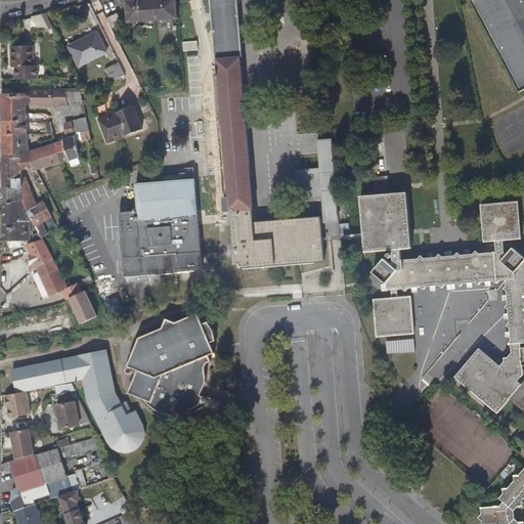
[(128,23),(177,18),(175,0),(139,0),(126,1),(128,23)]
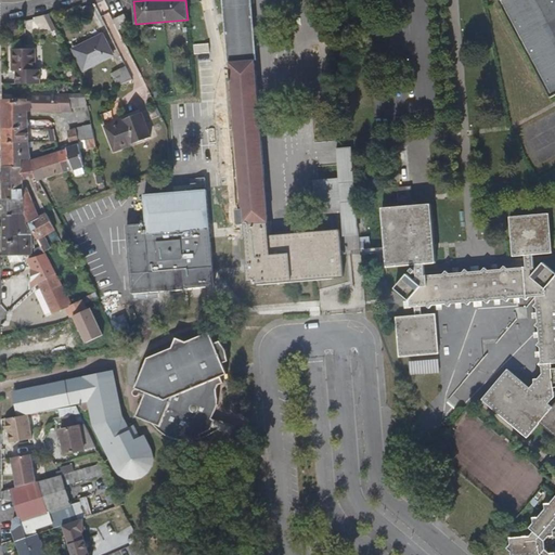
[(250,0),(223,0),(236,145),(243,224),(244,224),(247,265),(246,266),(248,282),(257,281),(257,284),(344,278),(339,231),(269,236),(268,222),(269,222),(250,0)]
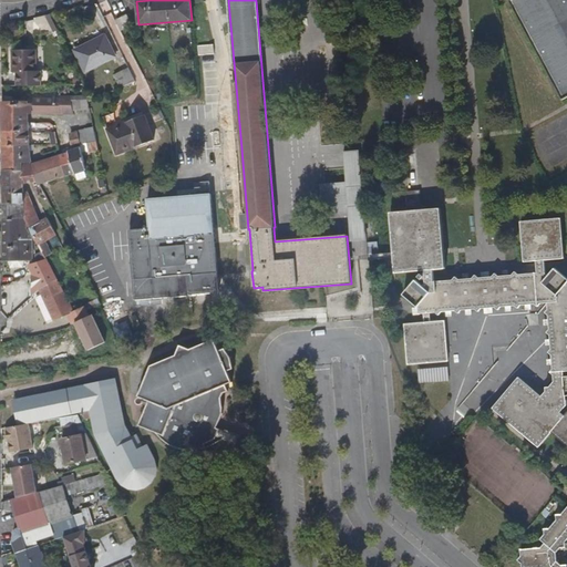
[(563,100),(566,98),(566,0),(511,0),(509,1),(563,100)]
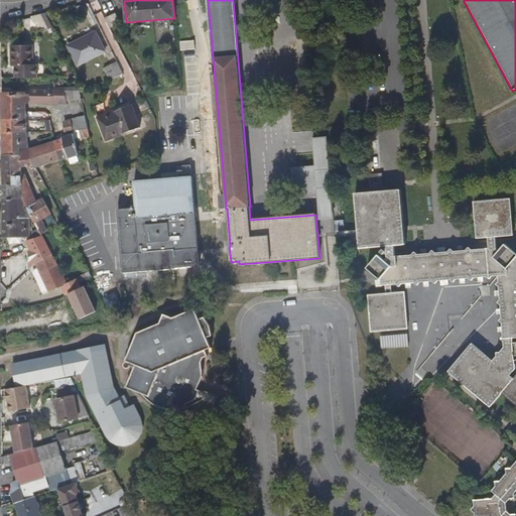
[(116,14),(106,18),(111,28),(120,23),(116,14)]
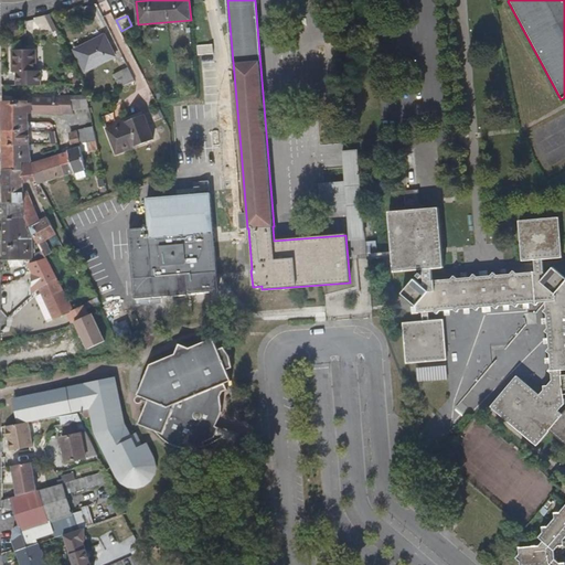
[(116,57),(105,34),(74,50),(85,72),(116,57)]
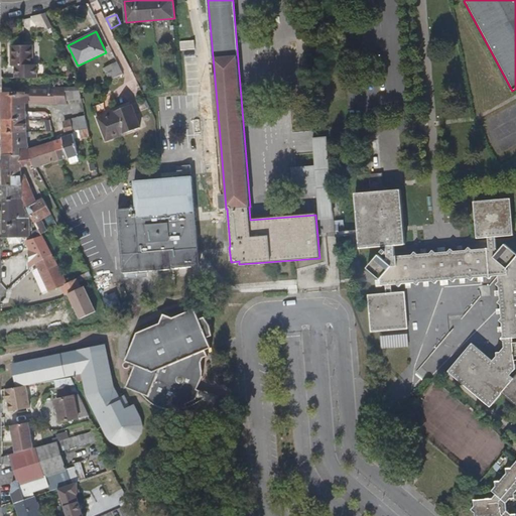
[(33,66),(33,46),(11,46),(11,67),(15,67),(15,78),(37,78),(37,66),(33,66)]
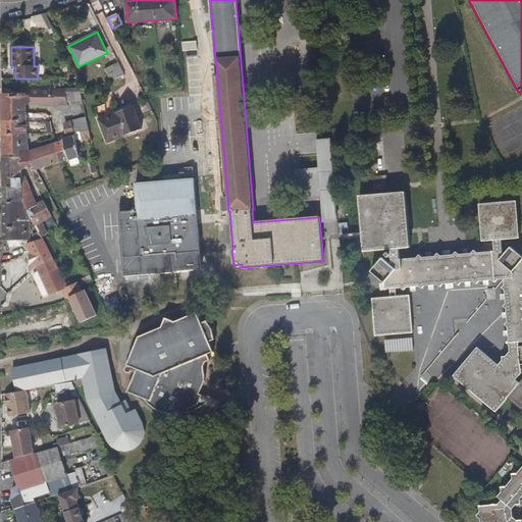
[(124,75),(118,62),(105,69),(111,81),(124,75)]
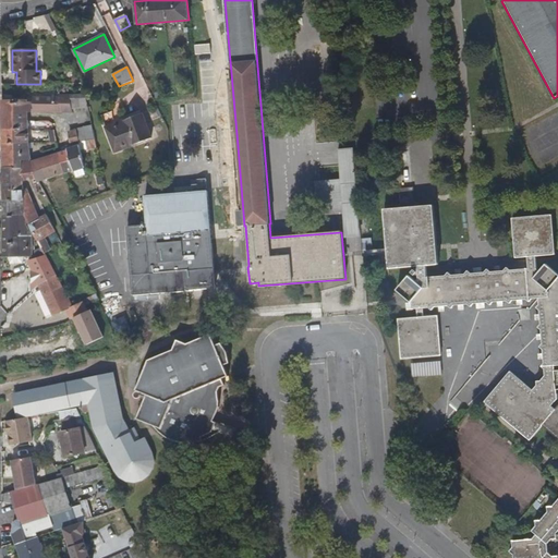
[(27,101),(2,101),(3,167),(23,167),(23,162),(31,161),(29,113),(34,112),(73,112),(72,108),(81,108),(81,107),(79,94),(70,94),(59,94),(59,97),(32,97),(32,101),(27,101)]
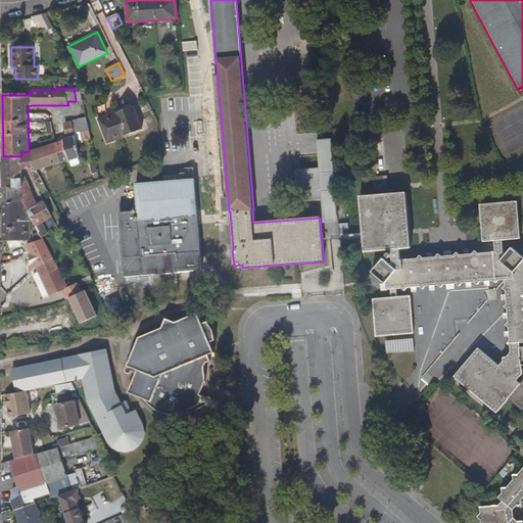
[(83,93),(81,88),(74,88),(76,100),(84,99),(83,93)]
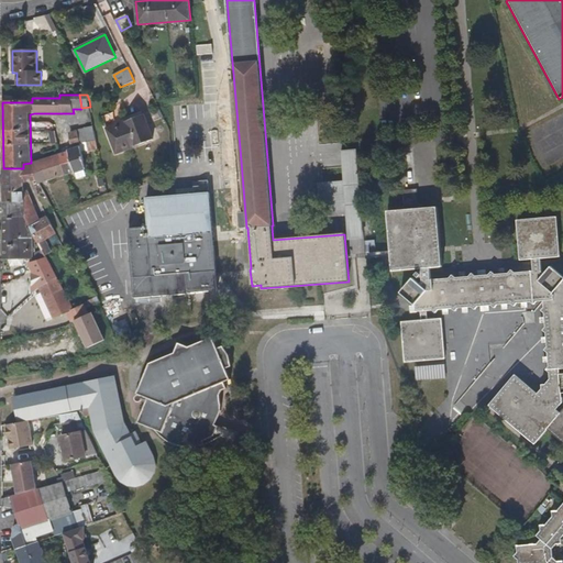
[(117,154),(154,139),(144,114),(107,130),(117,154)]
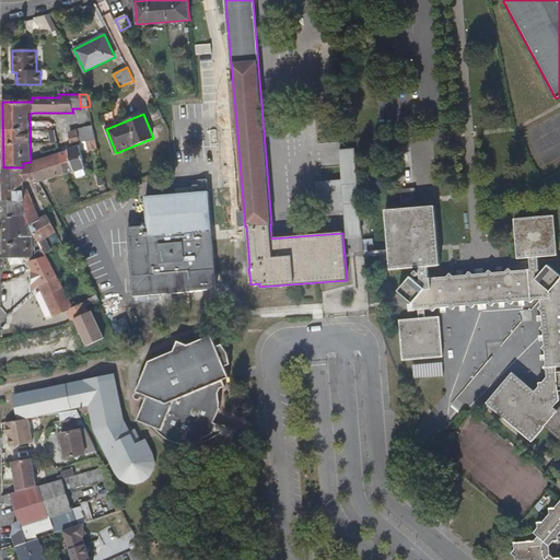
[(80,142),(96,139),(93,126),(78,129),(80,142)]
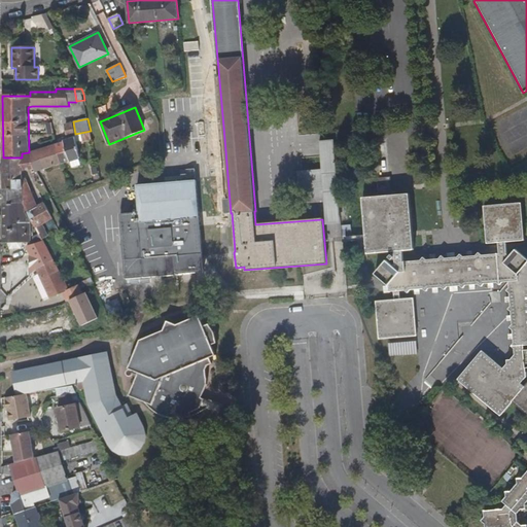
[(67,136),(75,134),(73,121),(65,124),(67,136)]
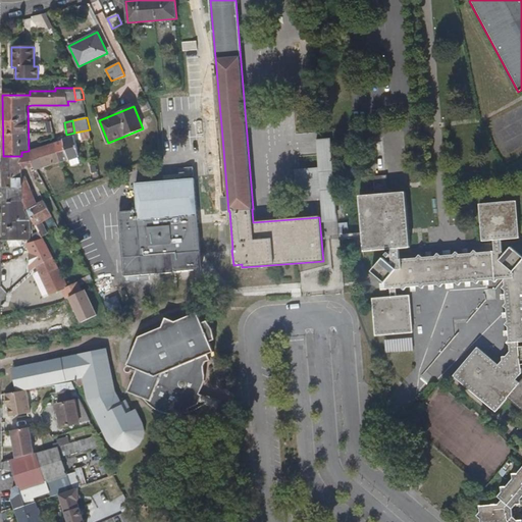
[(36,170),(37,170),(80,157),(75,137),(30,151),(35,168),(36,170)]
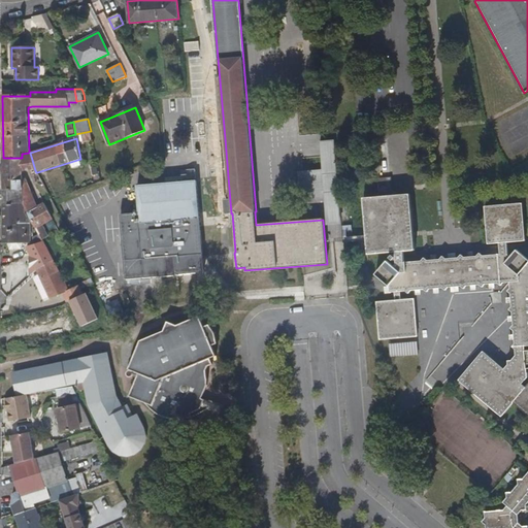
[(339,222),(335,138),(319,138),(320,167),(297,169),(298,198),(322,196),(324,222),(339,222)]
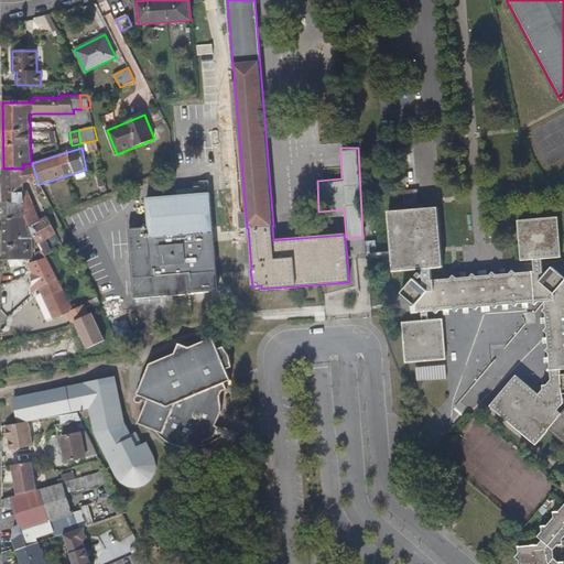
[(420,205),(414,149),(401,149),(405,206),(420,205)]
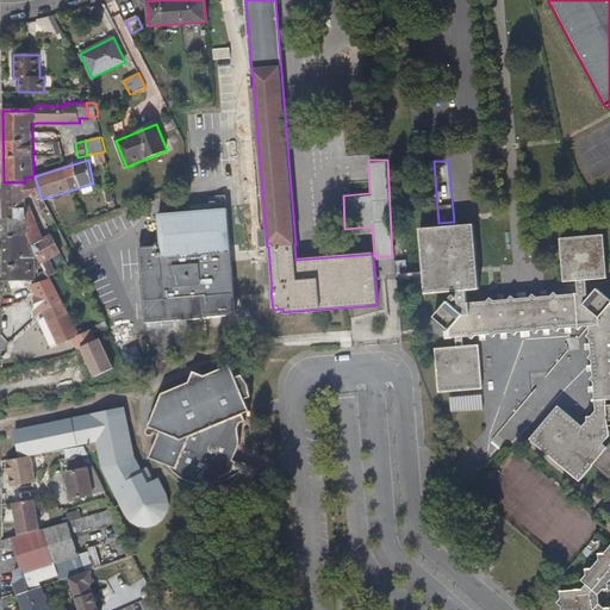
[(25,182),(4,182),(4,218),(27,218),(27,206),(27,198),(41,197),(35,176),(33,176),(25,178),(25,182)]
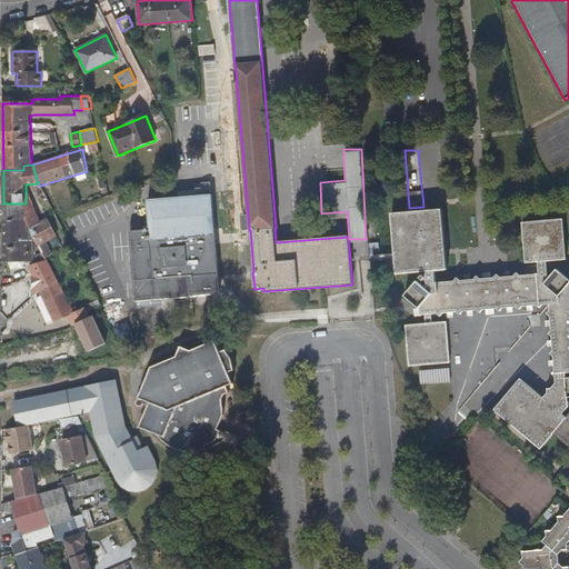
[(26,192),(26,203),(26,220),(38,241),(47,258),(53,255),(47,242),(58,237),(48,217),(41,220),(29,192),(26,192)]
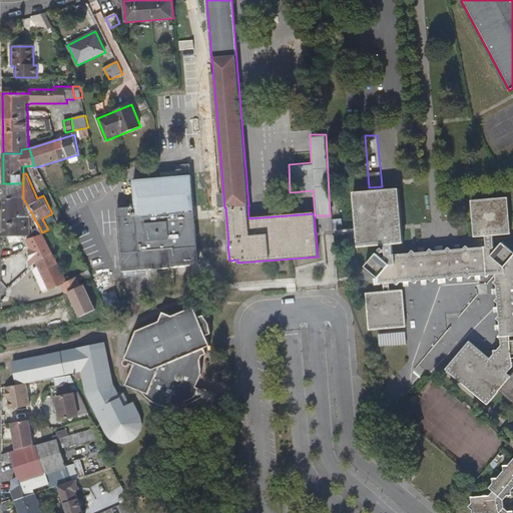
[(191,175),(180,176),(132,180),(135,206),(128,206),(128,204),(131,204),(130,190),(116,191),(117,205),(121,205),(121,207),(117,208),(122,272),(173,267),(198,265),(197,246),(194,210),(191,175)]
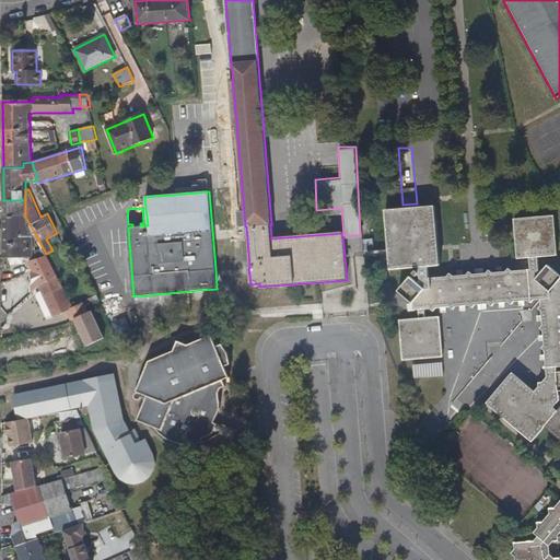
[(25,200),(3,200),(3,218),(25,217),(25,200)]
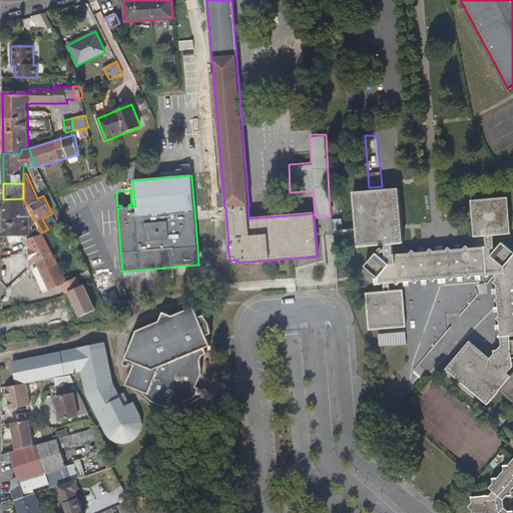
[(512,374),(511,376),(507,373),(512,366),(512,358),(512,357),(512,340),(511,341),(510,337),(512,336),(512,251),(502,242),(499,246),(497,249),(494,246),(493,235),(495,235),(511,233),(510,223),(507,197),(488,199),(471,200),(474,236),(485,236),(486,246),(469,248),(466,245),(464,248),(451,249),(449,247),(446,250),(433,251),(430,248),(428,252),(416,253),(413,249),(409,253),(393,254),(392,243),(402,242),(398,189),(354,192),(358,246),(385,244),(385,257),(383,259),(376,253),(365,267),(379,278),(380,284),(384,284),(384,292),(366,294),(369,330),(405,327),(403,291),(390,292),(389,283),(394,283),(397,285),(399,283),(412,281),(415,283),(417,281),(430,280),(433,282),(435,279),(448,278),(451,280),(454,278),(467,277),(469,279),(471,277),(484,275),(487,278),(489,275),(496,274),(495,280),(493,283),(496,285),(497,298),(495,300),(498,303),(499,316),(497,319),(499,321),(500,334),(498,337),(500,339),(501,345),(496,351),(493,351),(494,354),(490,358),(470,342),(446,369),(488,404),(499,391),(512,403),(512,374)]
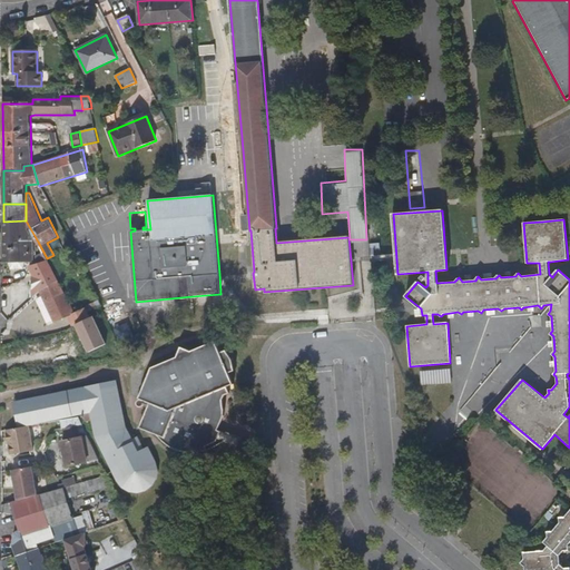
[(26,220),(3,222),(5,251),(19,249),(19,243),(38,242),(26,220)]
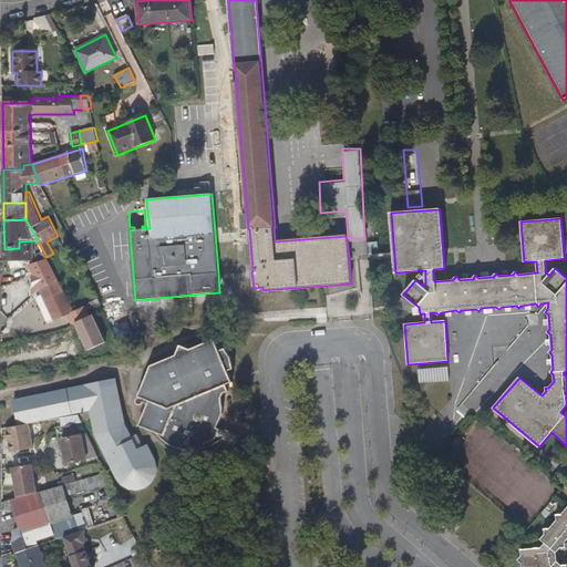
[(19,248),(4,249),(4,261),(33,260),(34,250),(39,261),(47,257),(38,240),(19,241),(19,248)]
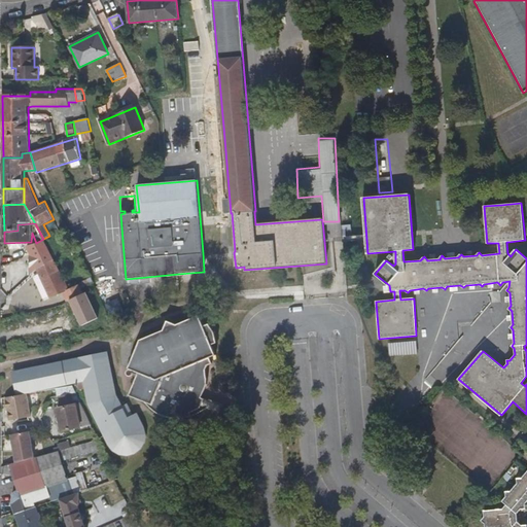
[(55,260),(43,239),(36,243),(27,247),(38,270),(55,260)]
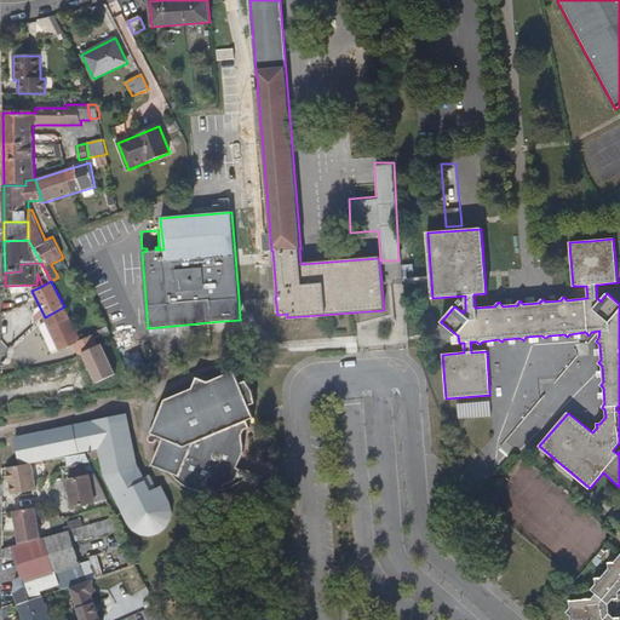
[(45,317),(61,350),(75,344),(81,340),(64,306),(45,317)]
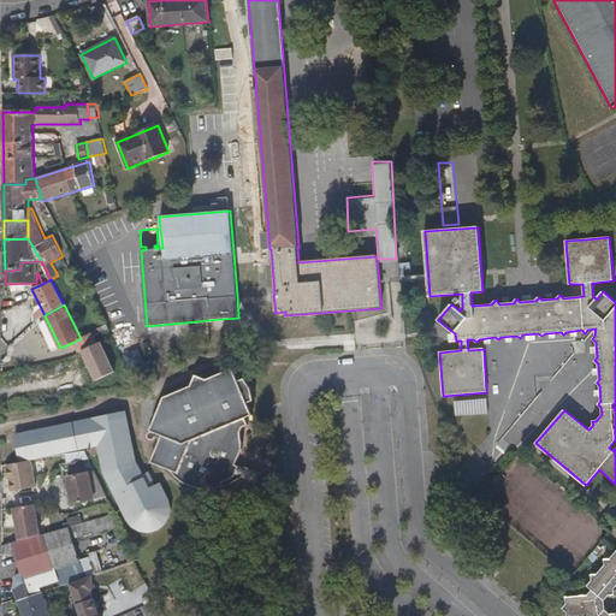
[(114,379),(94,338),(92,333),(81,338),(75,342),(96,389),(114,379)]
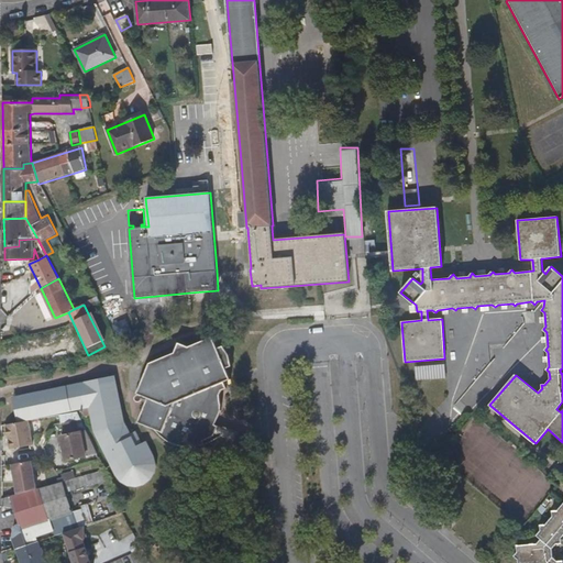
[(119,338),(131,332),(127,319),(113,326),(119,338)]
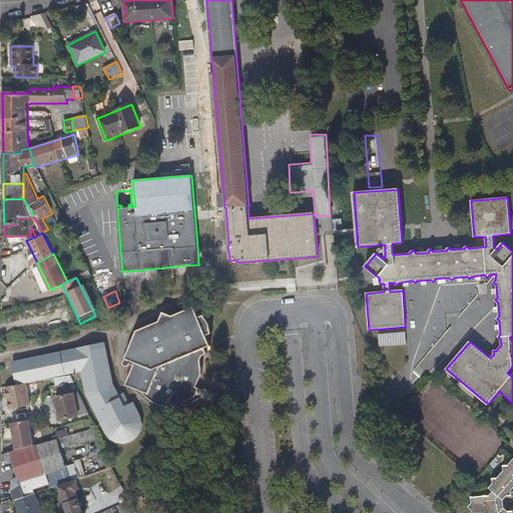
[(196,395),(199,388),(196,386),(202,374),(201,370),(200,361),(202,356),(207,353),(204,348),(210,346),(205,334),(209,333),(205,324),(202,318),(198,319),(194,308),(173,316),(163,313),(159,322),(137,331),(125,358),(135,362),(128,379),(139,384),(141,391),(153,402),(161,405),(170,407),(179,407),(187,406),(185,402),(193,399),(196,395)]
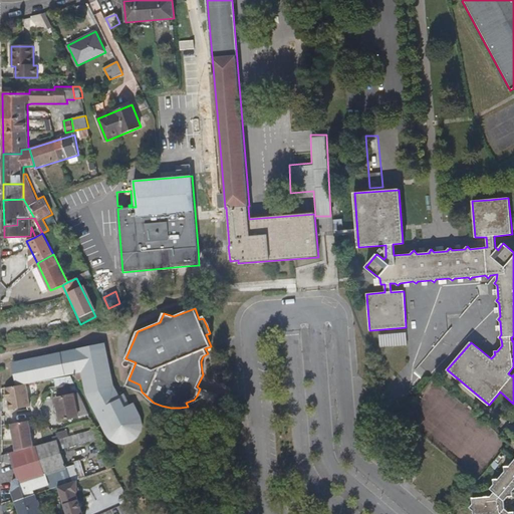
[(407,331),(378,332),(379,346),(407,345),(407,331)]
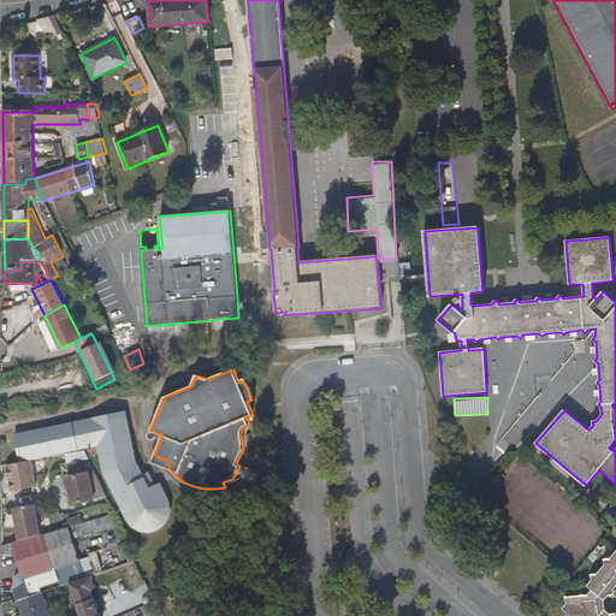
[(124,410),(71,422),(84,449),(89,457),(107,497),(111,502),(116,514),(123,510),(128,521),(140,532),(150,533),(158,531),(163,527),(169,517),(170,507),(160,484),(155,486),(148,489),(141,474),(135,461),(124,410)]
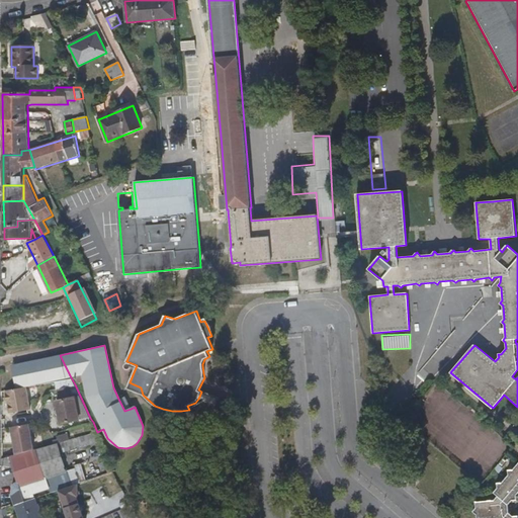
[(11,365),(16,389),(26,386),(42,383),(71,377),(60,355),(11,365)]
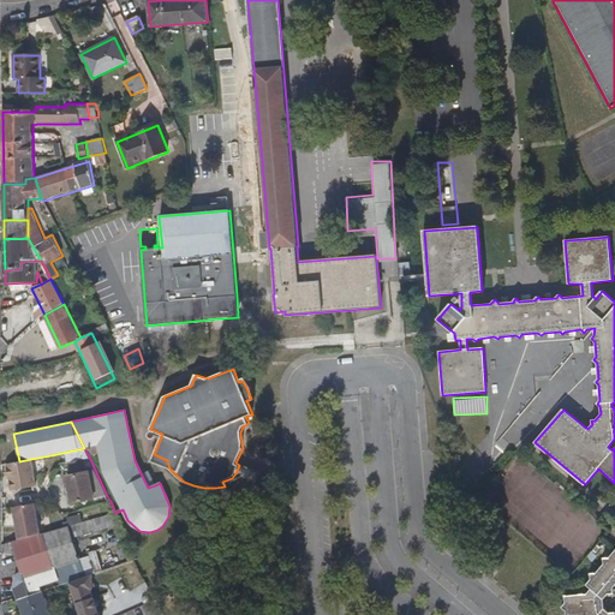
[(84,448),(51,455),(55,473),(60,464),(89,457),(84,448)]
